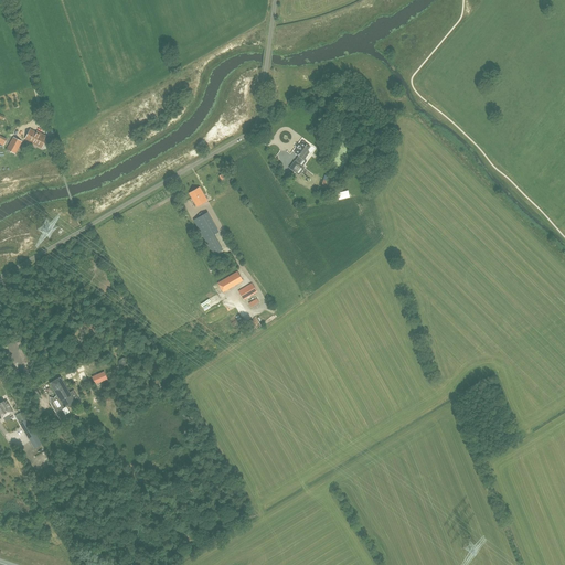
[(342,118),(331,115),(329,120),(339,124),(342,118)]
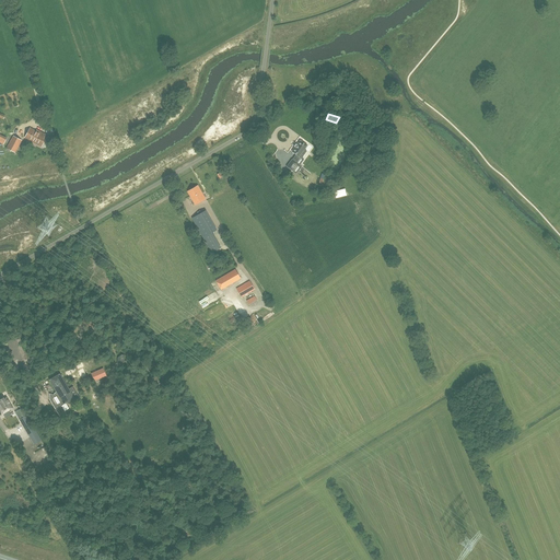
[(25,138),(42,147),(46,137),(45,136),(45,135),(37,130),(36,131),(31,128),(25,138)]
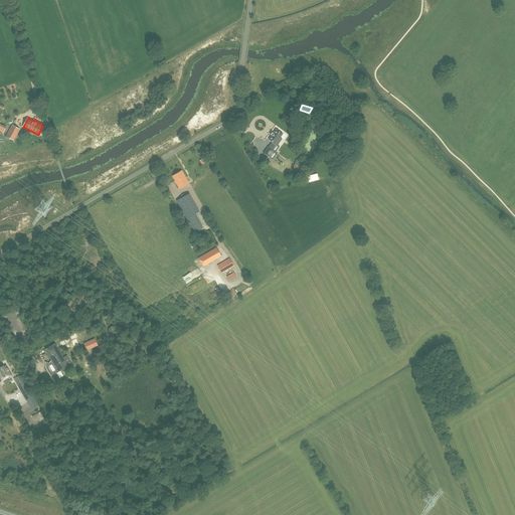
[(7,136),(14,140),(19,129),(12,126),(7,136)]
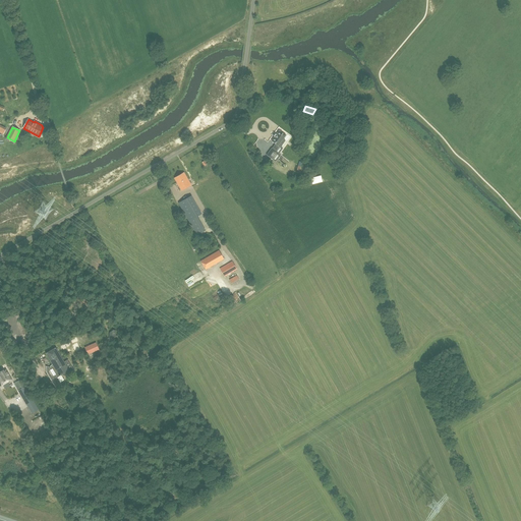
[(280,148),(285,140),(283,139),(286,135),(279,130),(272,141),(280,148)]
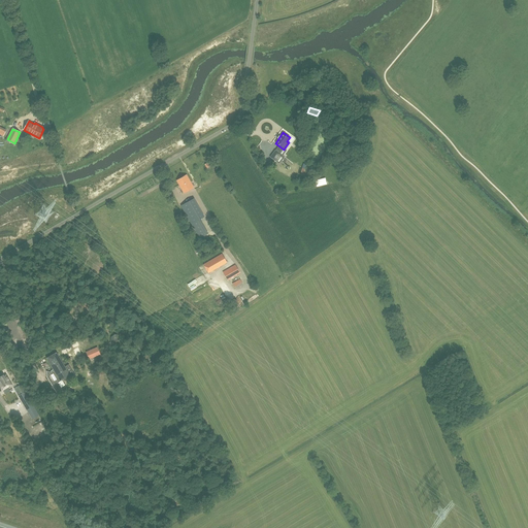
[(270,157),(275,161),(281,154),(275,150),(270,157)]
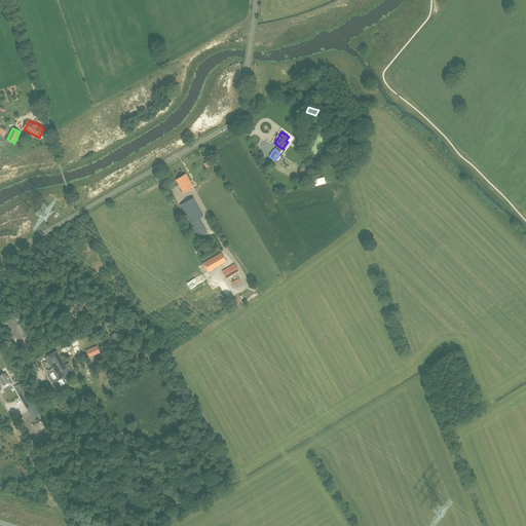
[(193,187),(186,175),(176,180),(183,192),(193,187)]
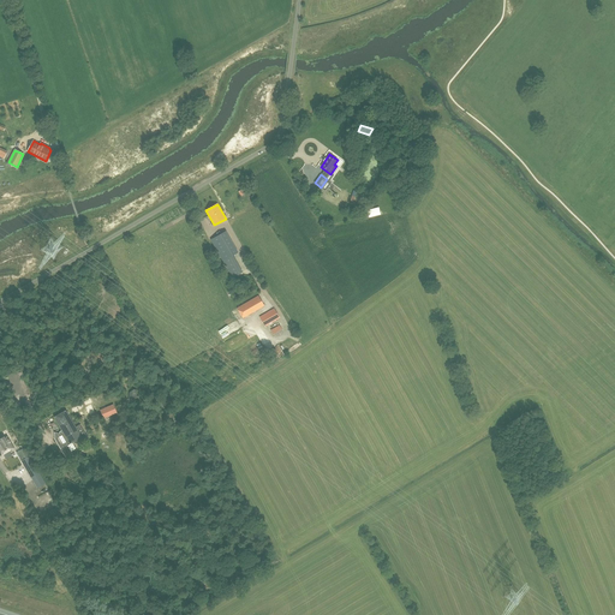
[(239,252),(226,231),(210,239),(224,261),(233,256),(239,252)]
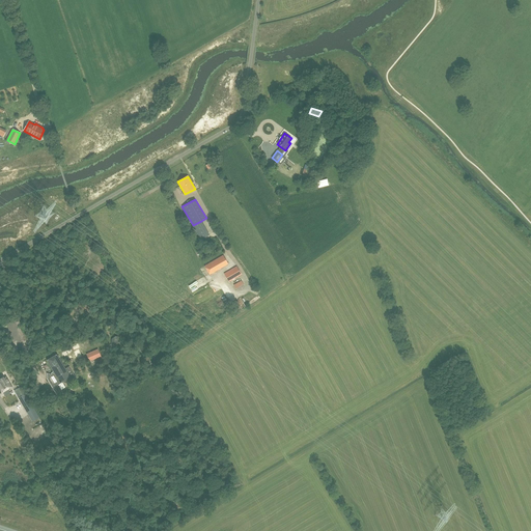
[(193,225),(200,240),(208,234),(201,221),(193,225)]
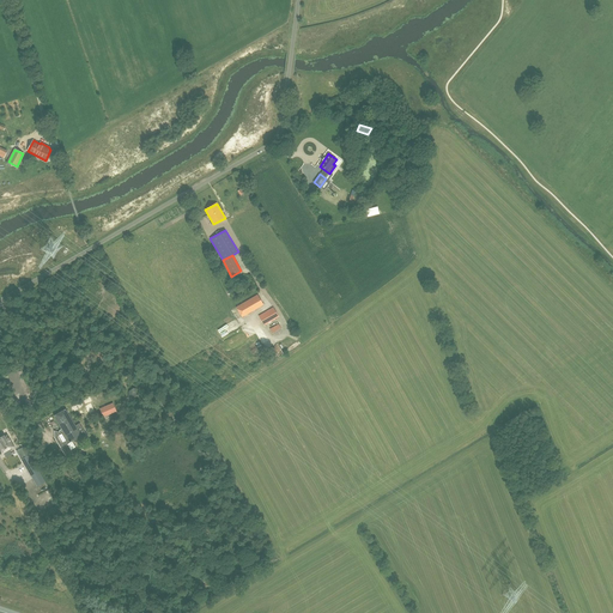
[(258,295),(236,307),(242,317),(263,304),(258,295)]
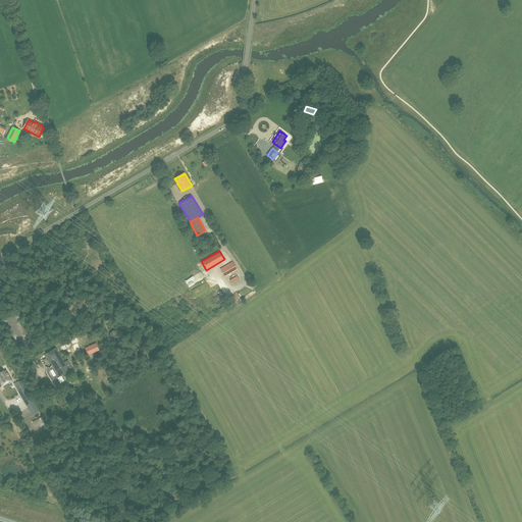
[(232,262),(220,269),(224,276),(237,269),(232,262)]
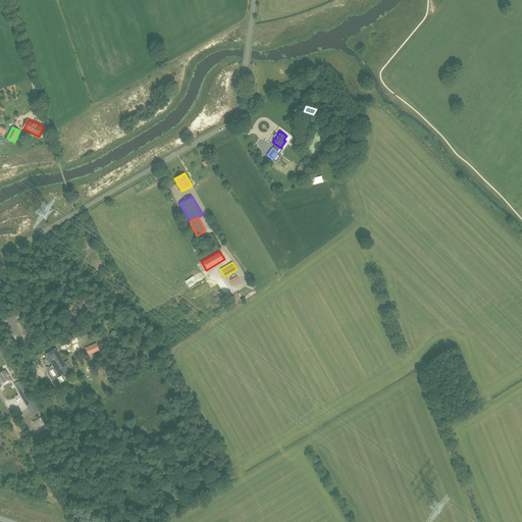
[(230,280),(232,284),(240,280),(238,276),(230,280)]
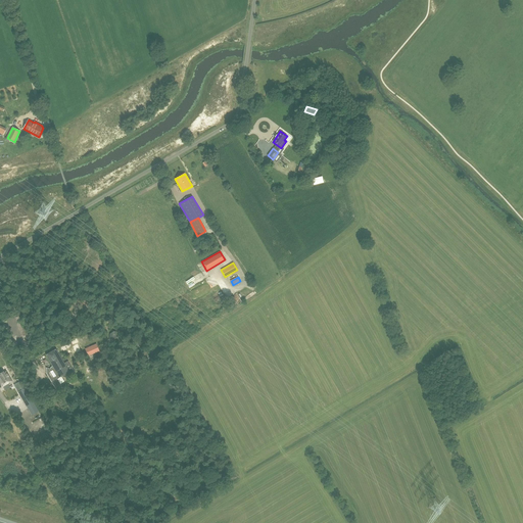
[(86,348),(89,355),(99,350),(96,344),(86,348)]
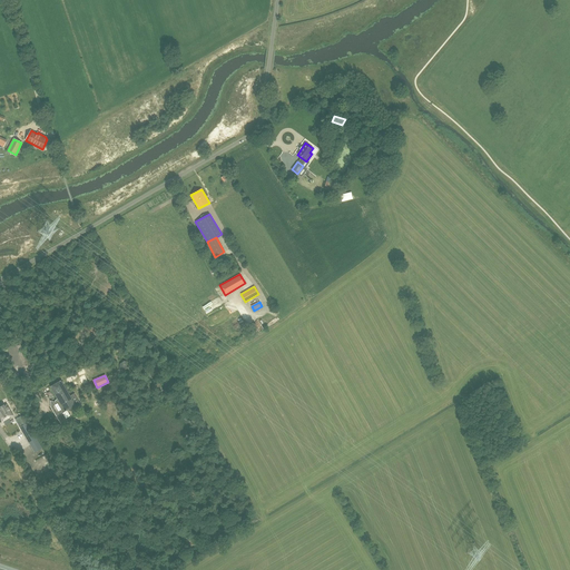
[(58,399),(56,400),(55,402),(50,400),(50,401),(51,401),(51,404),(51,406),(61,425),(68,421),(66,418),(70,415),(67,410),(74,406),(75,408),(81,404),(75,393),(70,396),(61,381),(50,387),(51,387),(58,399)]
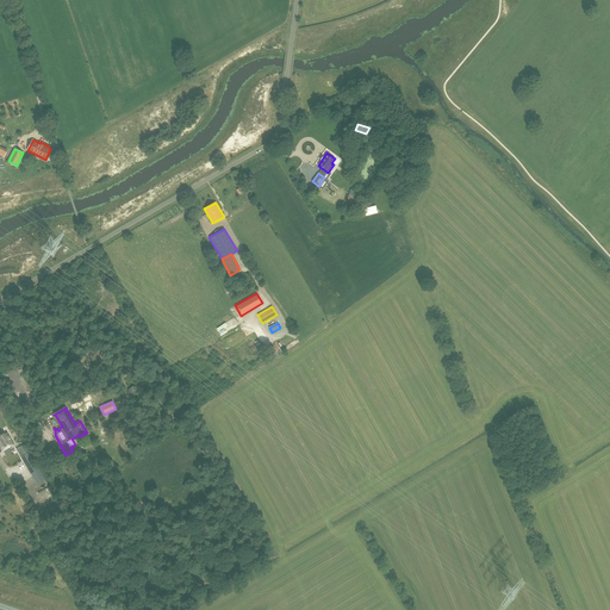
[(14,444),(12,441),(7,433),(5,434),(5,433),(0,435),(0,444),(4,450),(10,447),(12,446),(14,444)]
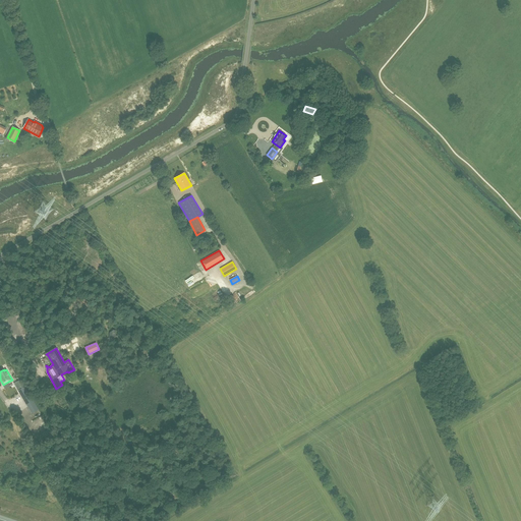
[(25,387),(24,387),(20,380),(14,384),(18,391),(19,393),(20,393),(33,413),(39,409),(25,387)]
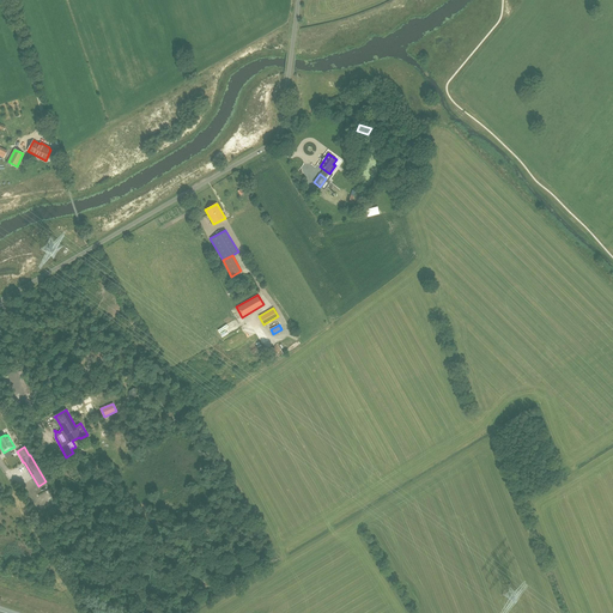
[(47,466),(52,463),(46,451),(40,454),(47,466)]
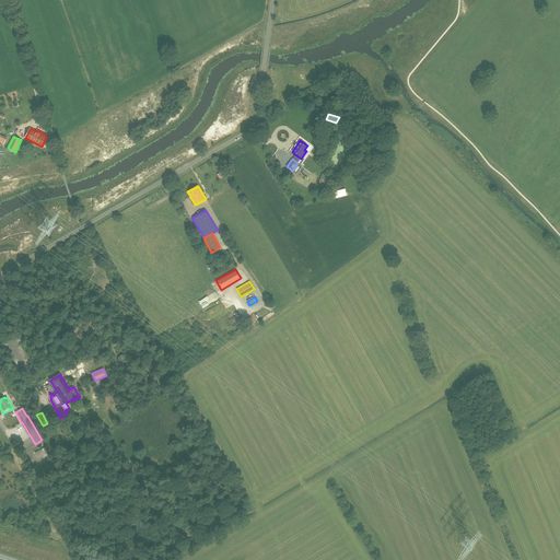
[(49,471),(56,467),(57,467),(53,462),(46,466),(49,471)]
